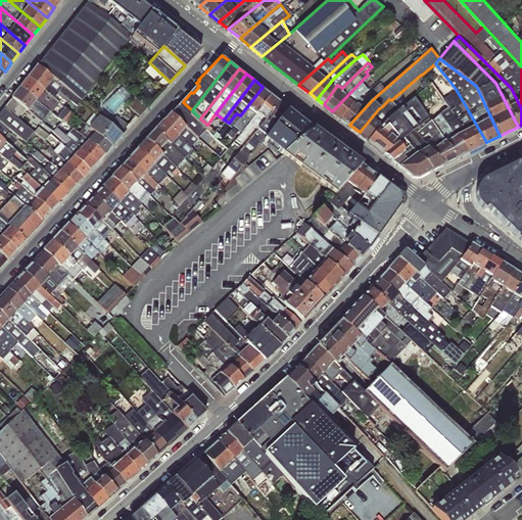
[(332,111),(340,117),(361,96),(368,88),(362,81),(332,111)]
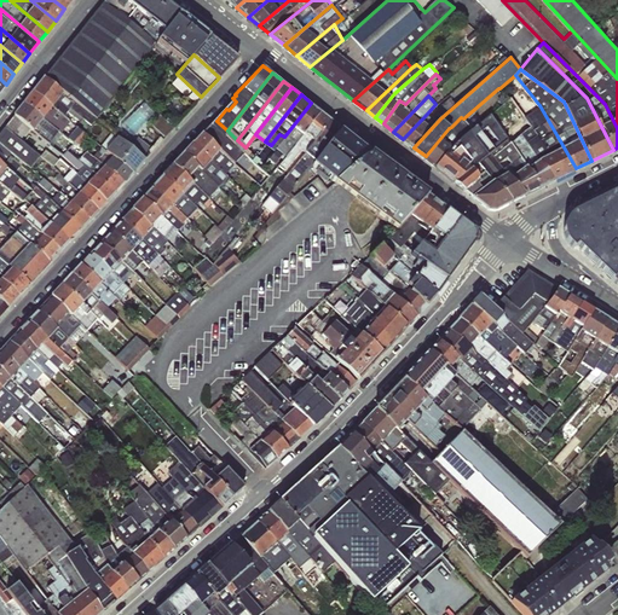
[(136,132),(157,108),(146,98),(125,122),(136,132)]
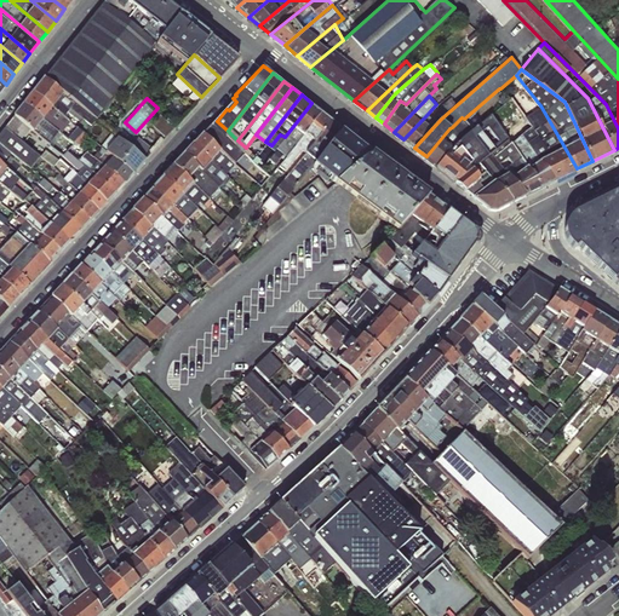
[(430,114),(428,114),(403,139),(414,148),(441,119),(453,107),(447,98),(430,114)]
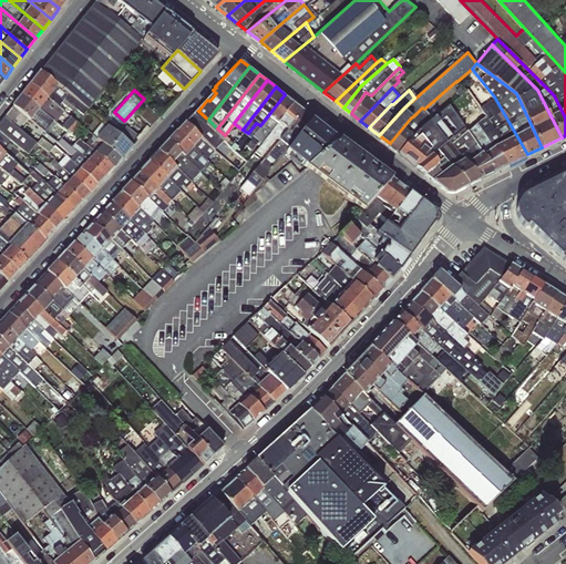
[(285,94),(260,125),(253,134),(260,140),(294,101),(285,94)]
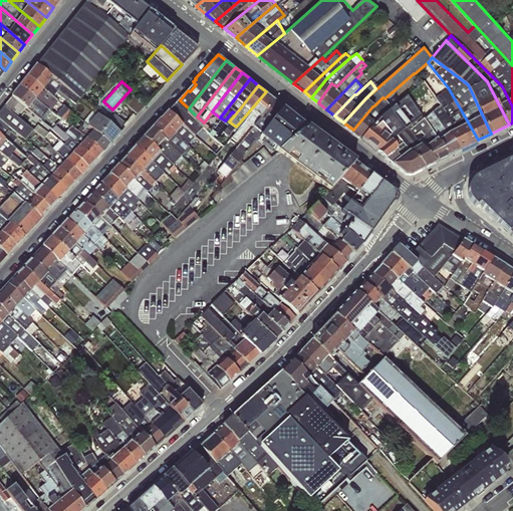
[(460,149),(478,140),(448,87),(436,95),(437,97),(430,103),(460,149)]
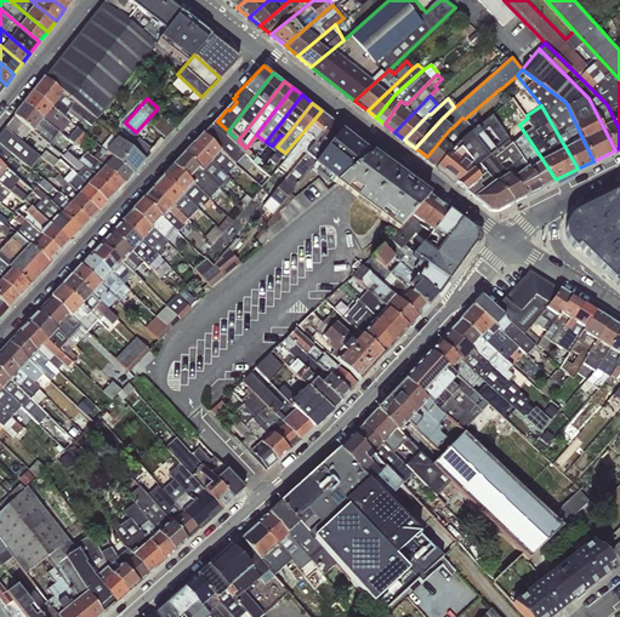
[(322,110),(285,153),(279,164),(286,167),(302,148),(306,150),(331,118),(322,110)]
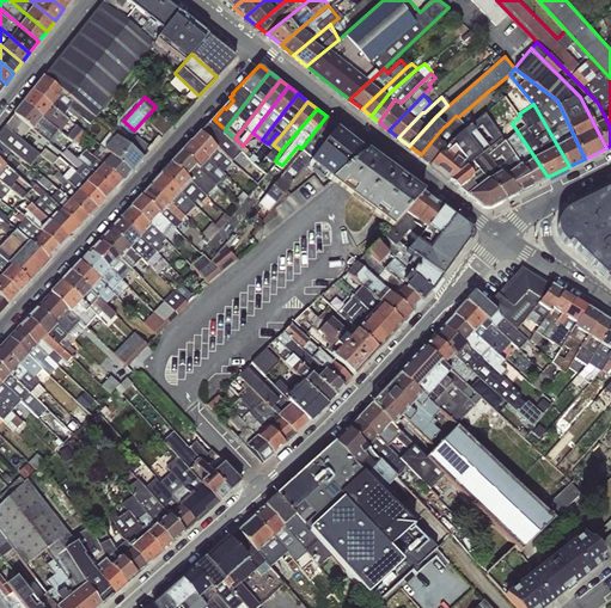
[(431,163),(448,178),(474,158),(486,148),(501,135),(500,131),(486,110),(456,135),(431,163)]
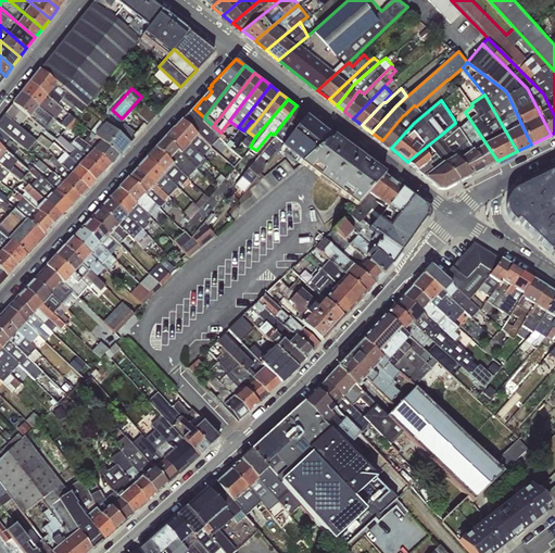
[(297,105),(274,135),(235,184),(242,191),(250,184),(306,113),(297,105)]
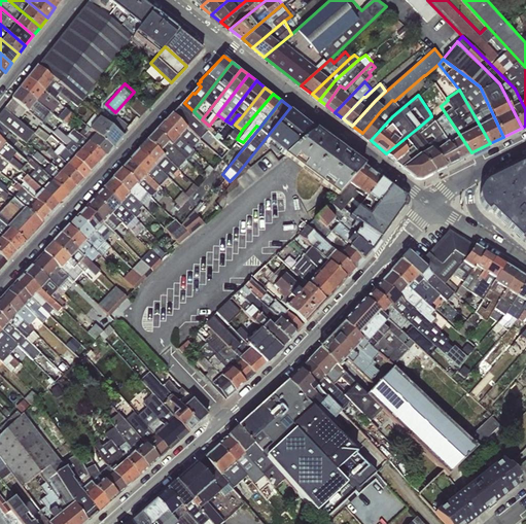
[(194,111),(184,103),(182,101),(165,119),(195,148),(204,141),(202,137),(209,126),(202,119),(194,111)]
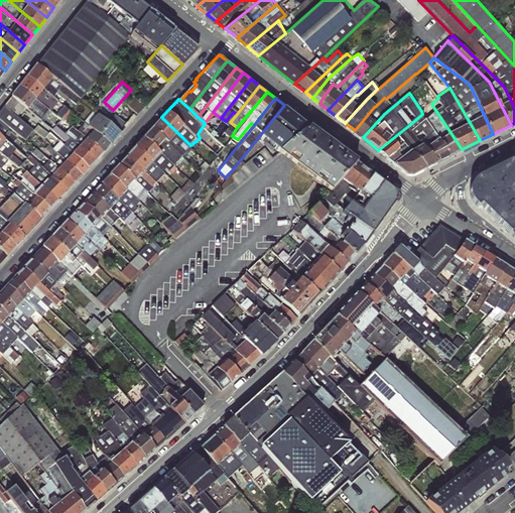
[(451,155),(462,149),(431,104),(421,111),(422,114),(451,155)]
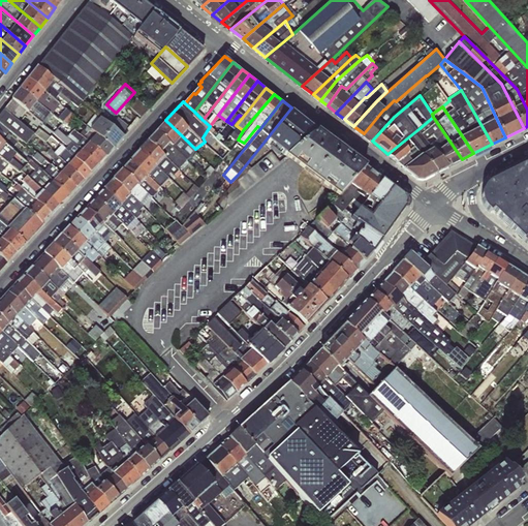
[(291,107),(238,175),(247,185),(287,155),(318,128),(291,107)]
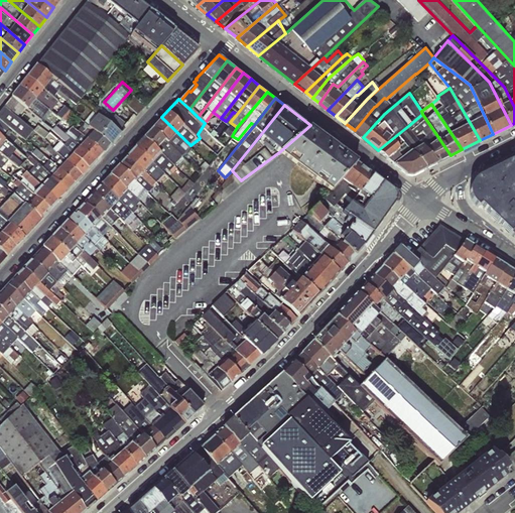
[(384,114),(374,107),(355,130),(363,137),(384,114)]
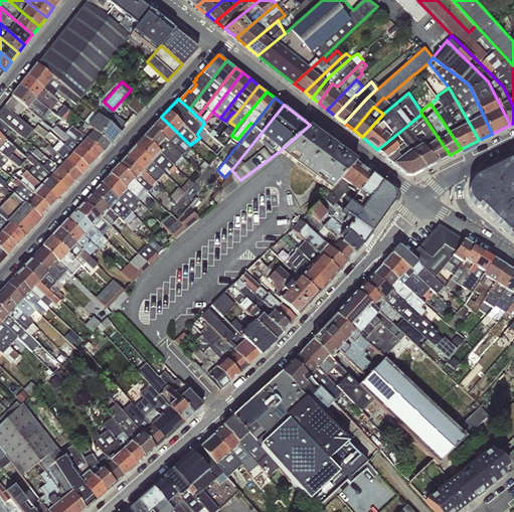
[(84,121),(111,142),(121,131),(93,108),(84,121)]
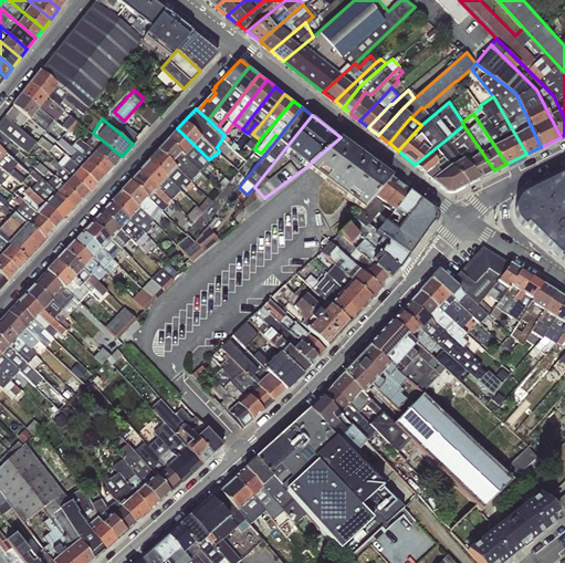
[(463,125),(449,137),(480,177),(494,170),(463,125)]
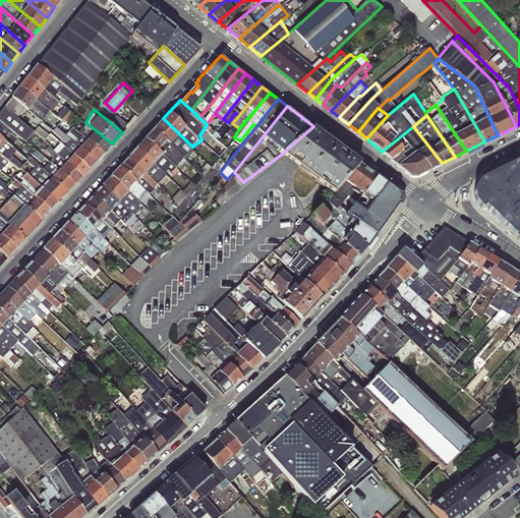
[(192,147),(163,118),(156,126),(184,155),(192,147)]
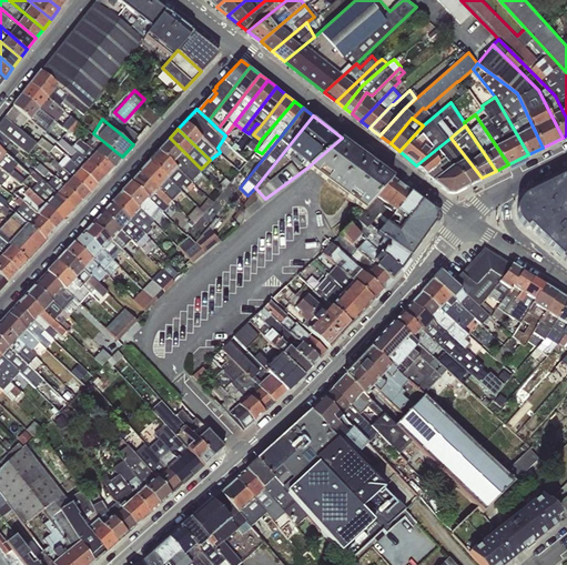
[(122,157),(93,133),(90,132),(83,139),(114,165),(122,157)]
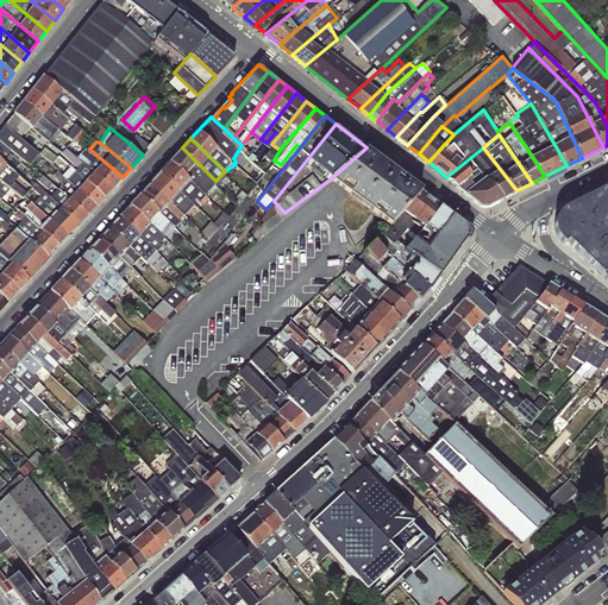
[(114,186),(79,155),(66,146),(62,150),(80,165),(76,168),(106,195),(114,186)]
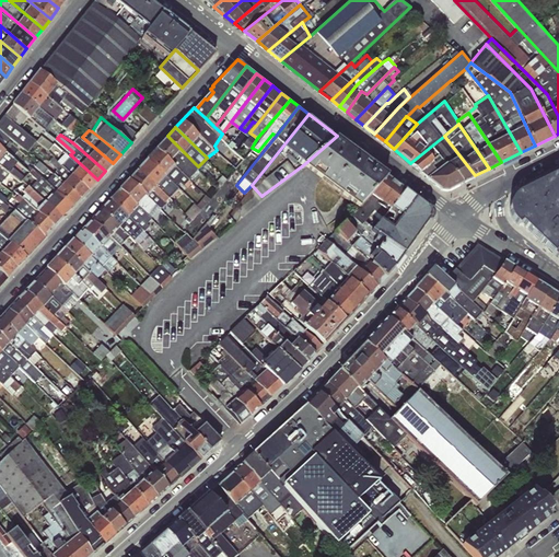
[(113,163),(82,137),(79,135),(72,142),(105,171),(113,163)]
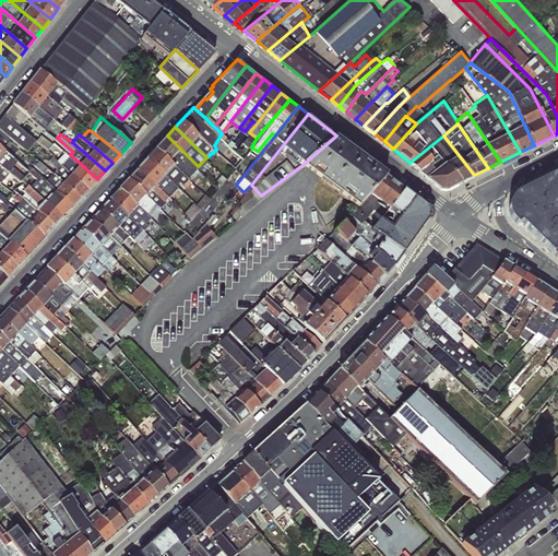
[(198,166),(167,135),(157,146),(189,176),(198,166)]
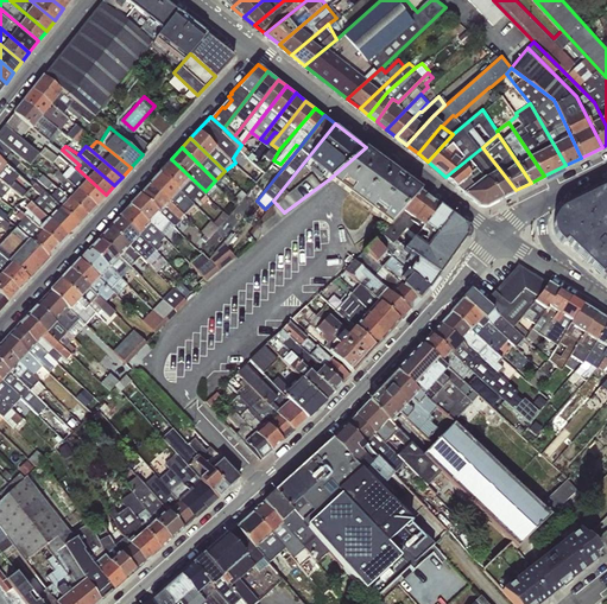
[(389,223),(421,189),(371,151),(366,147),(330,178),(339,184),(389,223)]
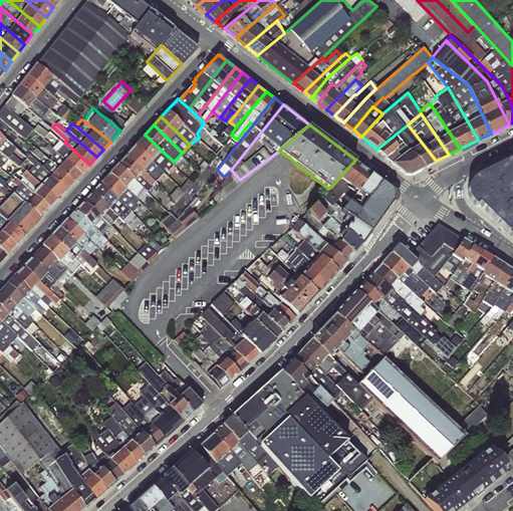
[(424,167),(436,161),(408,124),(398,133),(410,149),(424,167)]
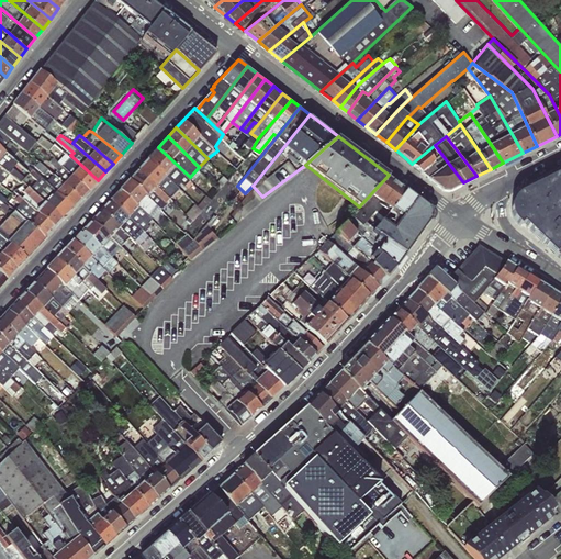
[(0,144),(0,163),(9,171),(21,181),(30,171),(26,168),(0,144)]
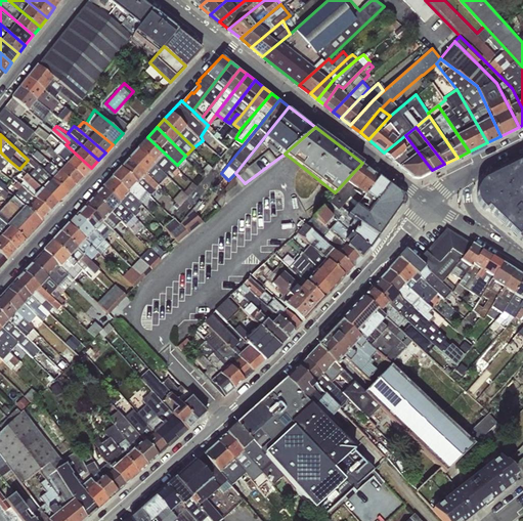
[(384,153),(400,165),(418,152),(405,135),(384,153)]
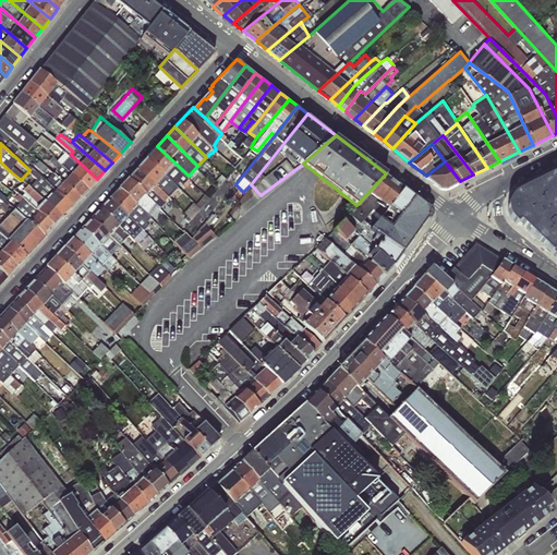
[(148,155),(177,182),(180,179),(186,185),(192,180),(189,176),(157,146),(148,155)]
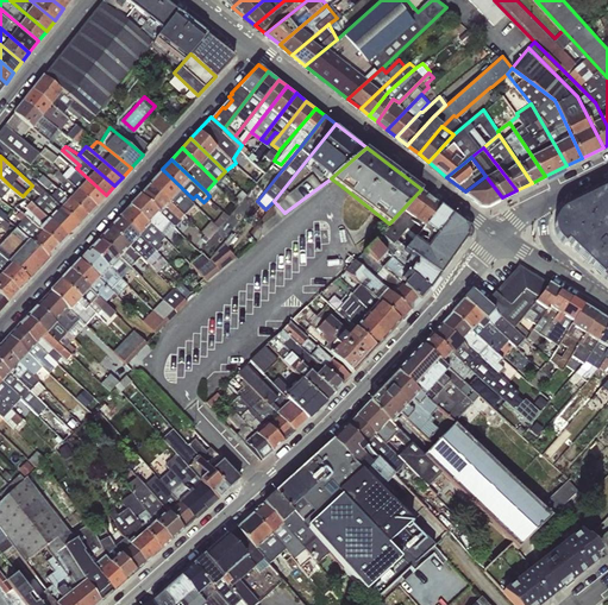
[(106,195),(76,168),(71,165),(63,172),(98,203),(106,195)]
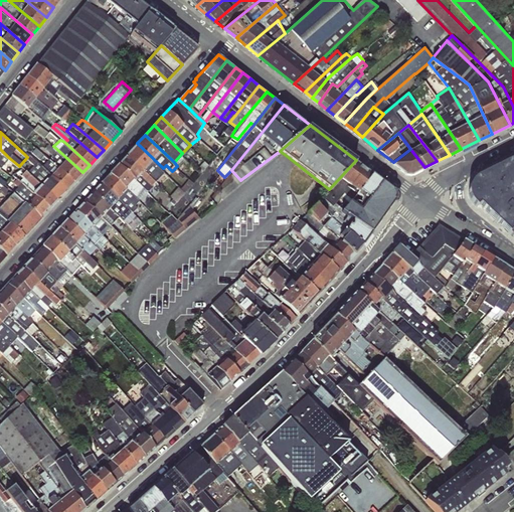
[(82,172),(53,146),(49,143),(45,147),(53,155),(51,158),(75,179),(82,172)]
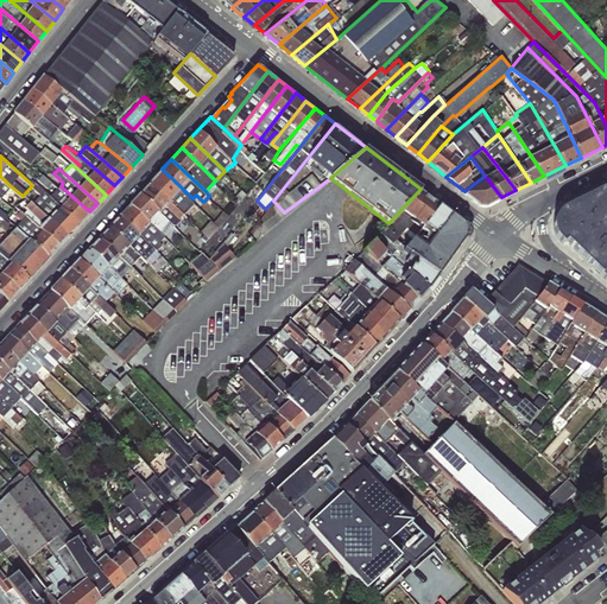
[(151,180),(184,213),(195,202),(193,198),(162,169),(151,180)]
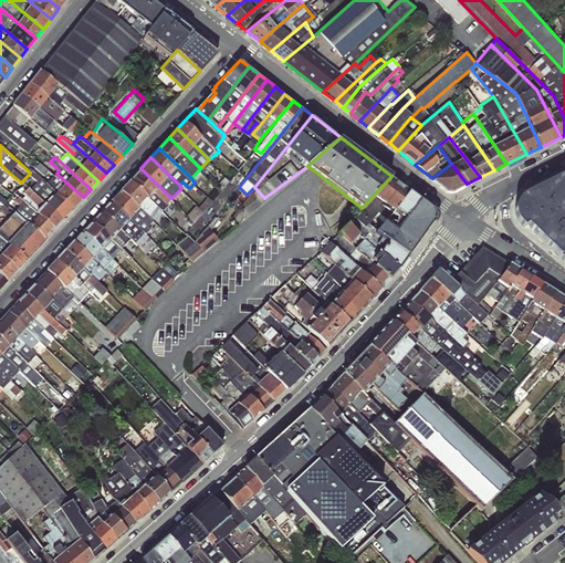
[(0,181),(1,183),(9,173),(0,164),(0,181)]
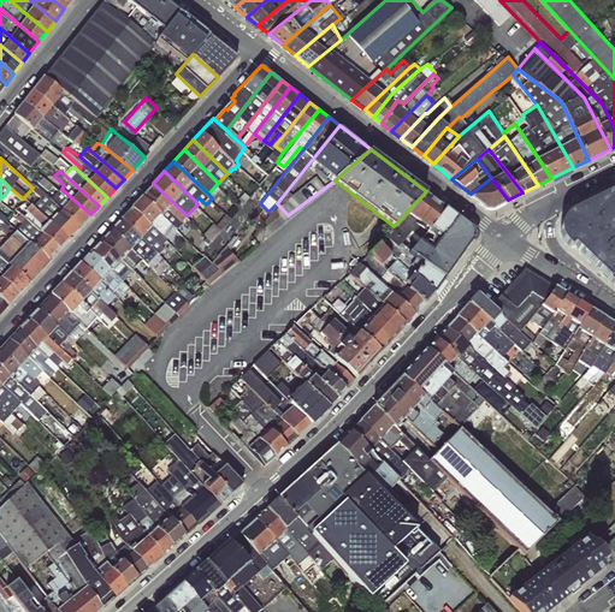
[(508,200),(491,178),(471,194),(486,207),(494,207),(508,200)]
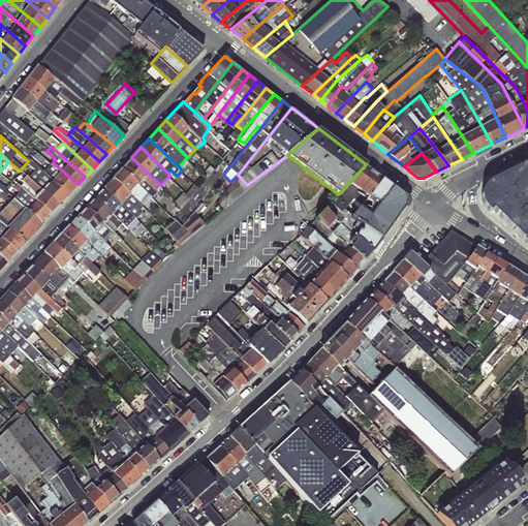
[(70,193),(44,169),(28,154),(25,158),(28,161),(35,168),(29,176),(60,204),(70,193)]
